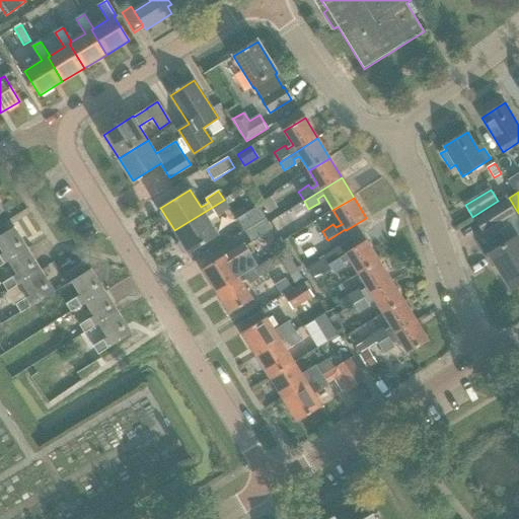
[(217,217),(230,209),(224,200),(174,230),(180,241),(177,242),(177,245),(181,252),(184,253),(187,251),(188,253),(218,235),(207,218),(215,213),(217,217)]
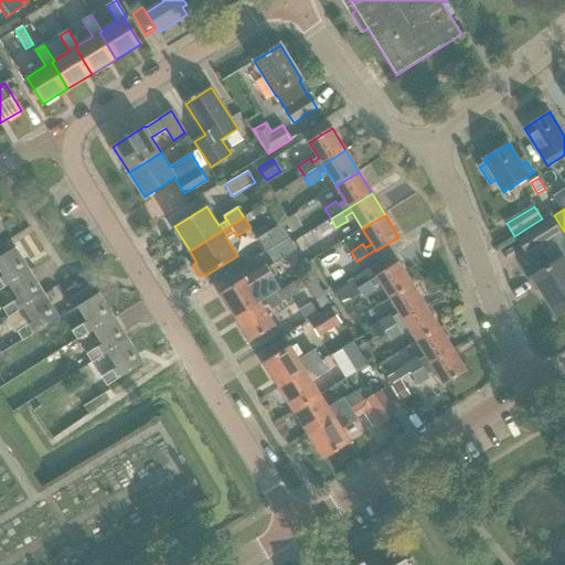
[(564,262),(563,259),(564,257),(564,237),(553,219),(519,240),(528,254),(547,241),(552,247),(545,252),(553,265),(533,277),(557,316),(564,310),(564,262)]
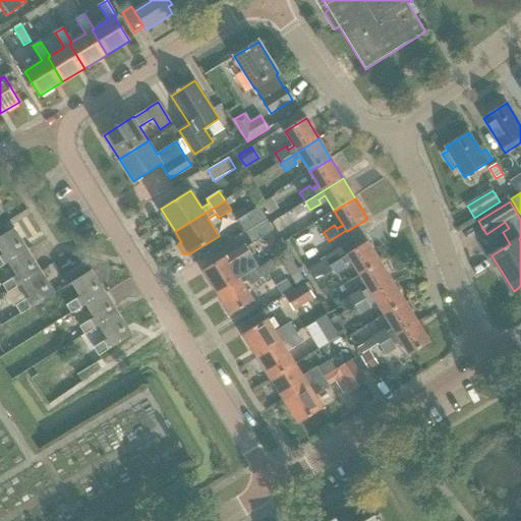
[(258,208),(238,220),(244,230),(265,218),(258,208)]
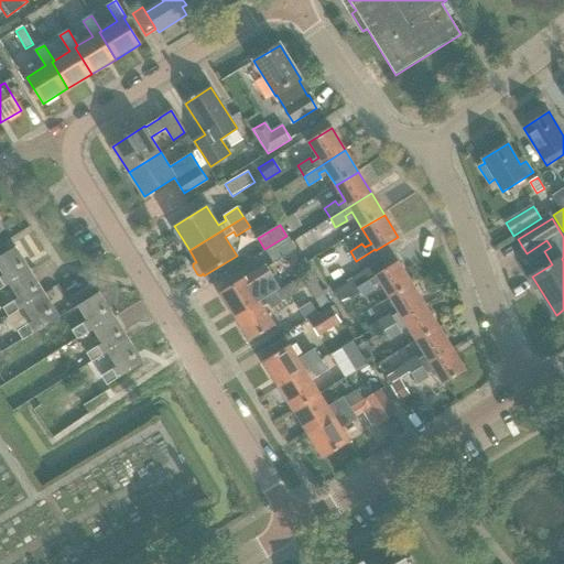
[(289,238),(266,251),(273,262),(295,249),(289,238)]
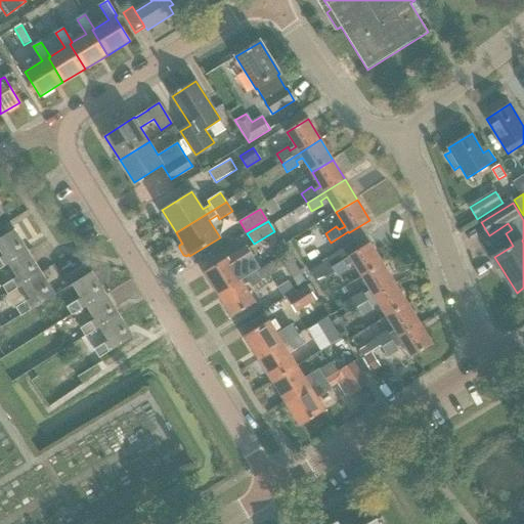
[(28,252),(14,230),(0,239),(0,250),(4,256),(0,258),(0,268),(8,264),(9,264),(28,252)]
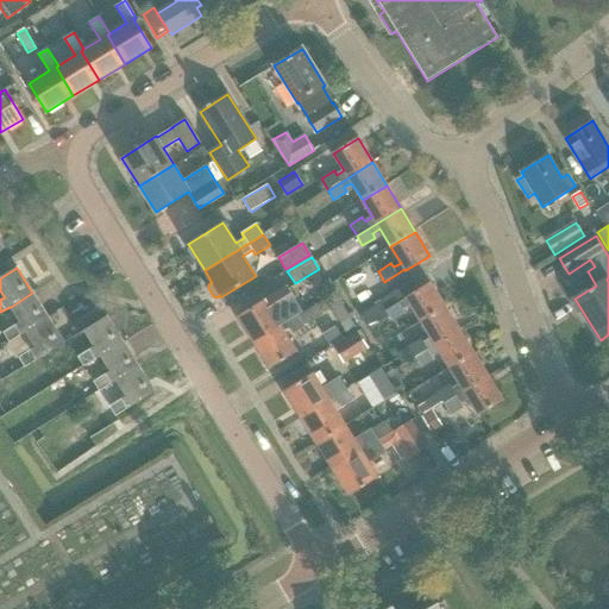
[(445,307),(429,283),(406,299),(385,312),(391,322),(405,314),(402,309),(409,306),(420,322),(445,307)]
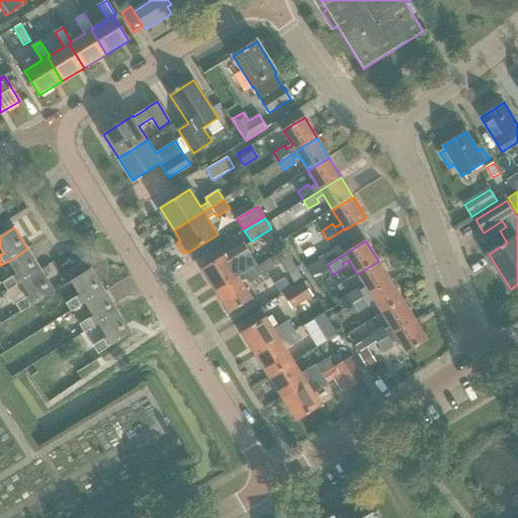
[(256,266),(243,246),(226,257),(225,255),(202,269),(216,290),(253,268),(256,266)]
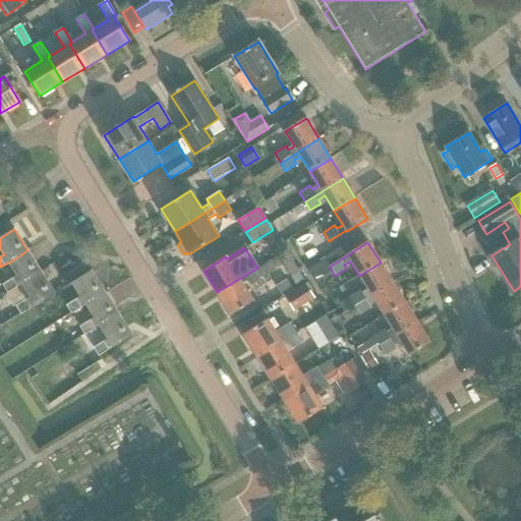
[(22,284),(42,272),(27,250),(9,263),(17,276),(3,285),(8,293),(22,284)]
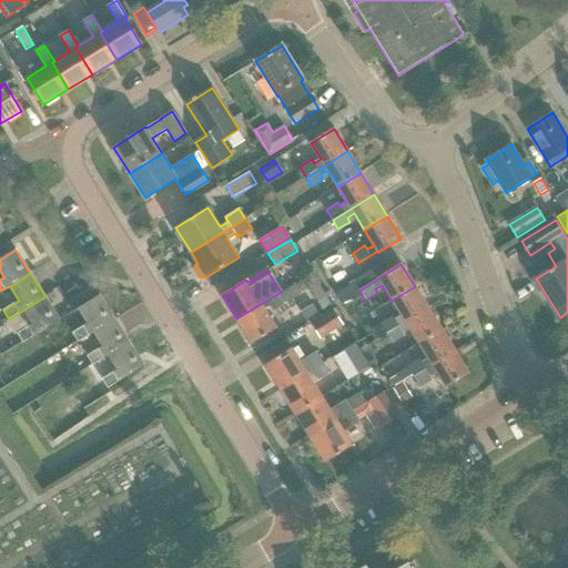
[(304,280),(279,295),(283,303),(308,287),(323,310),(332,305),(313,274),(304,280)]
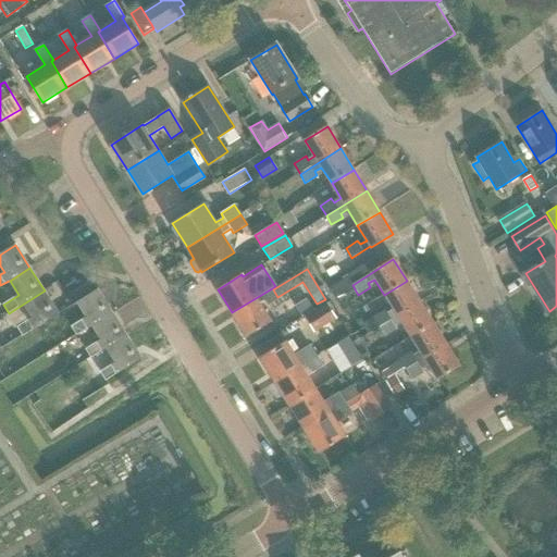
[(420,301),(407,281),(384,295),(394,310),(387,314),(385,310),(373,318),(379,327),(420,301)]
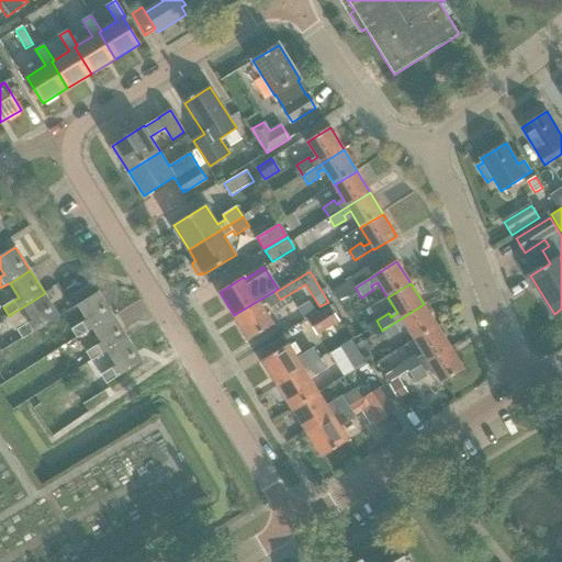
[(280,300),(276,292),(274,291),(234,315),(249,339),(273,324),(261,305),(267,302),(270,307),(281,301),(280,300)]
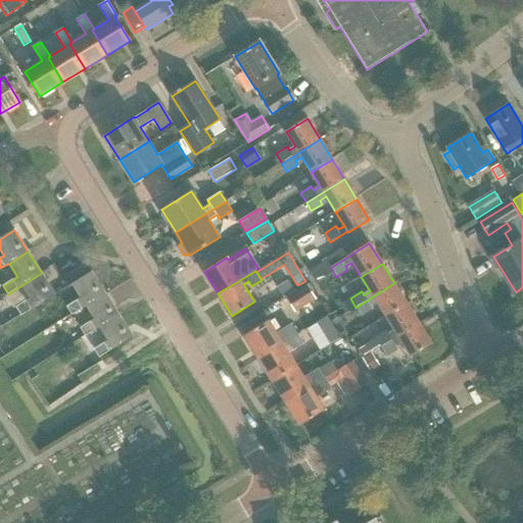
[(31,298),(16,307),(21,316),(36,306),(36,307),(55,294),(42,273),(22,285),(31,298)]
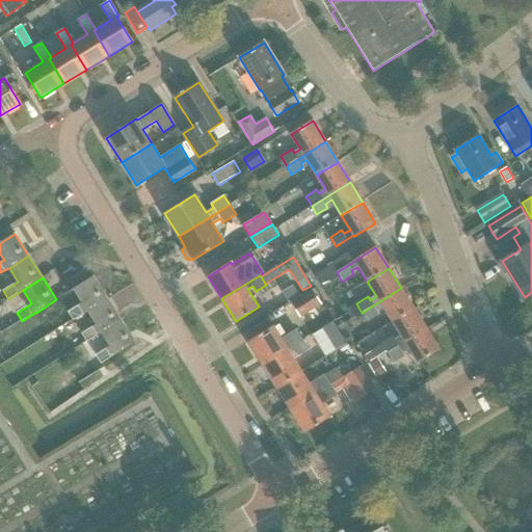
[(83,303),(69,313),(74,320),(87,311),(87,312),(107,299),(92,277),(74,289),(83,303)]
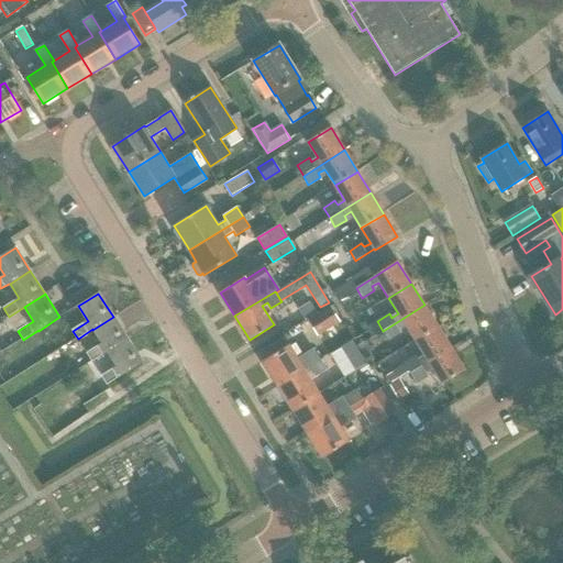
[(301,310),(307,319),(316,313),(311,305),(301,310)]
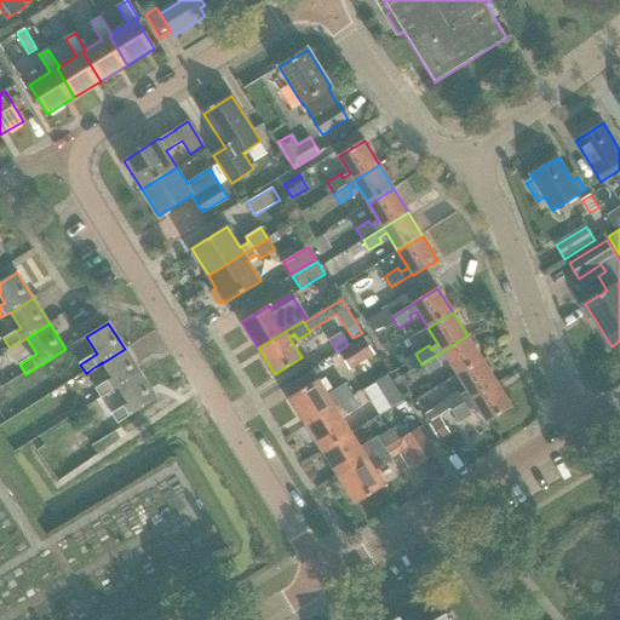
[(429,375),(442,367),(438,363),(447,359),(457,374),(482,360),(468,336),(422,365),(429,375)]
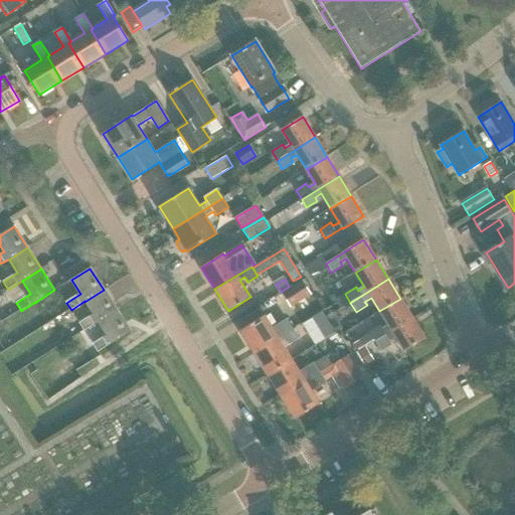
[(282,293),(291,308),(312,295),(303,280),(282,293)]
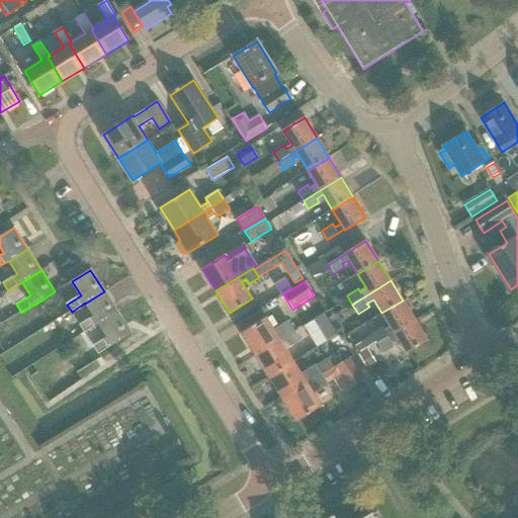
[(85,333),(98,324),(99,325),(118,313),(104,291),(85,304),(94,316),(80,325),(85,333)]
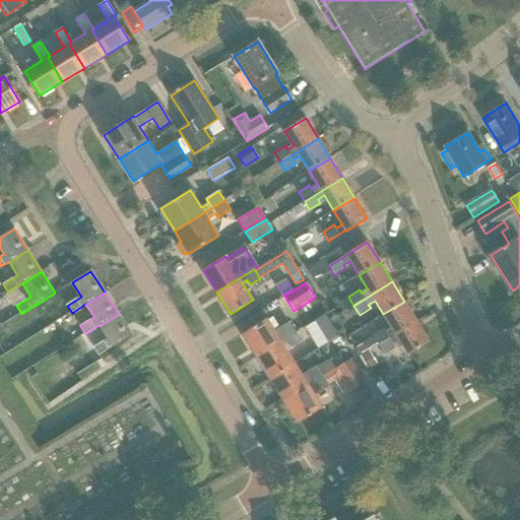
[(343,312),(353,306),(348,297),(338,303),(343,312)]
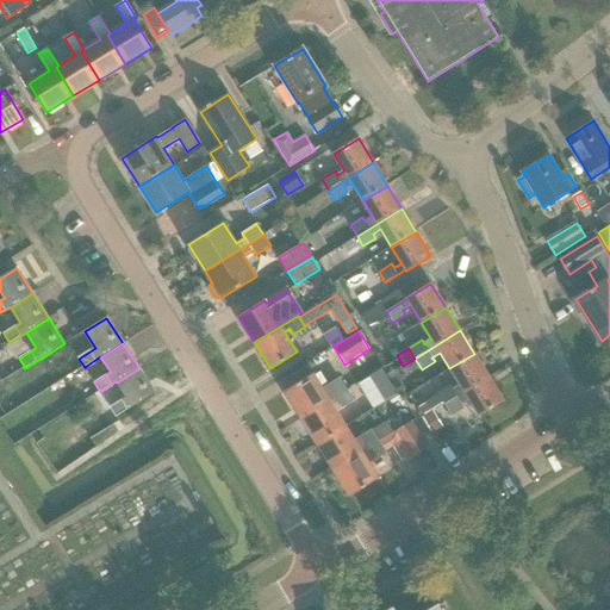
[(443,404),(489,377),(474,354),(449,368),(460,386),(453,391),(450,387),(437,394),(443,404)]
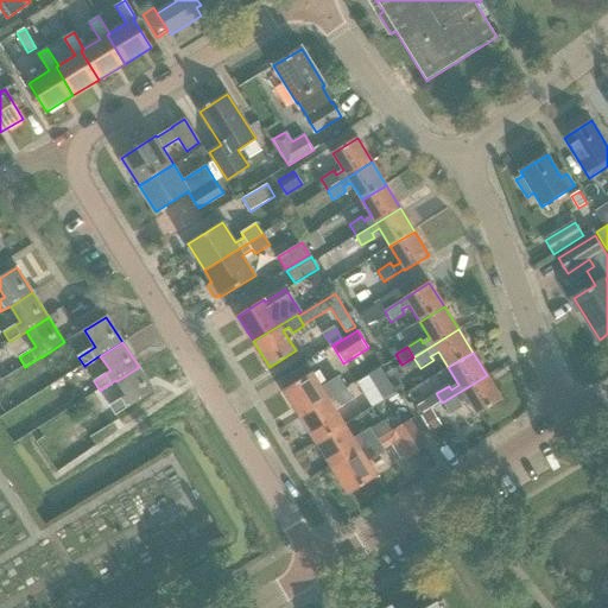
[(116,381),(126,396),(111,406),(116,416),(132,405),(133,406),(154,392),(139,367),(116,381)]
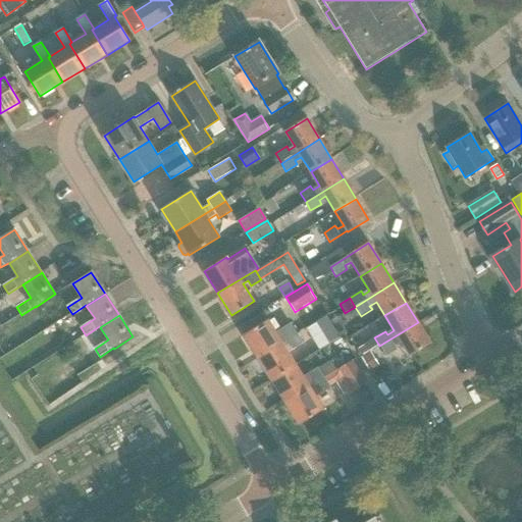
[(316,322),(327,340),(337,332),(326,315),(316,322)]
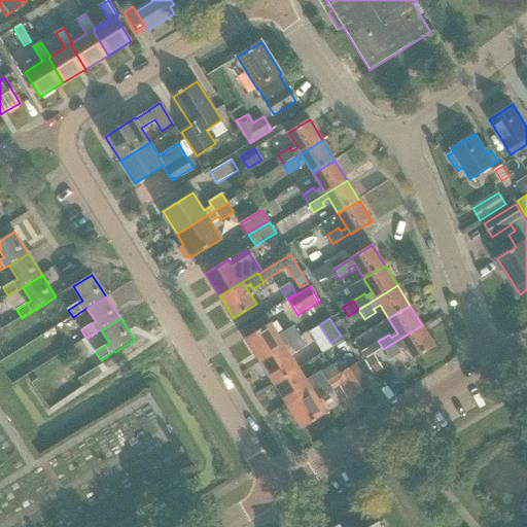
[(271,323),(245,339),(259,361),(300,337),(293,327),(283,332),(286,339),(281,341),(271,323)]
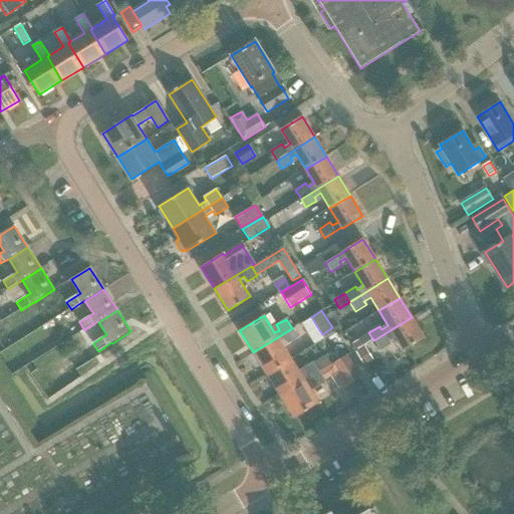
[(424,337),(412,317),(373,340),(379,350),(391,343),(389,340),(395,336),(404,350),(424,337)]
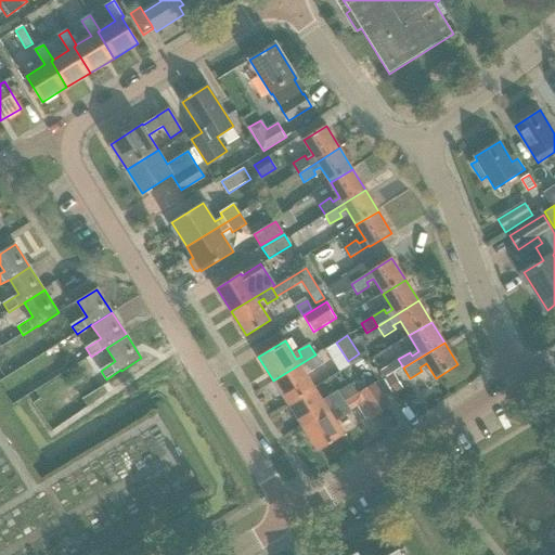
[(273,381),(287,403),(314,387),(302,370),(307,366),(311,371),(321,365),(315,355),(273,381)]
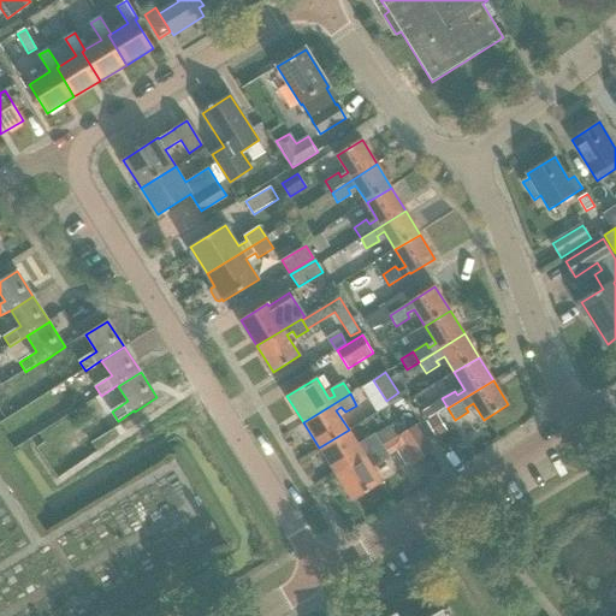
[(390,424),(375,432),(383,443),(397,434),(390,424)]
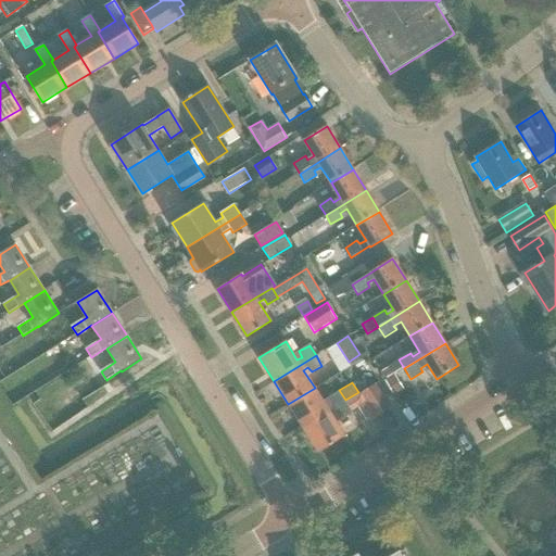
[(374,384),(361,392),(376,416),(389,408),(374,384)]
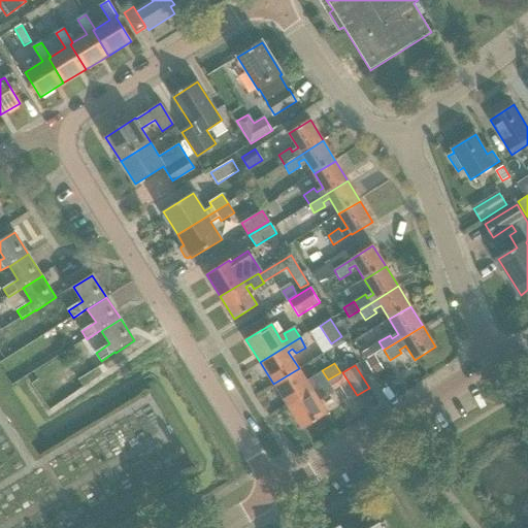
[(288,406),(328,383),(321,372),(311,378),(314,384),(309,387),(299,368),(273,384),(288,406)]
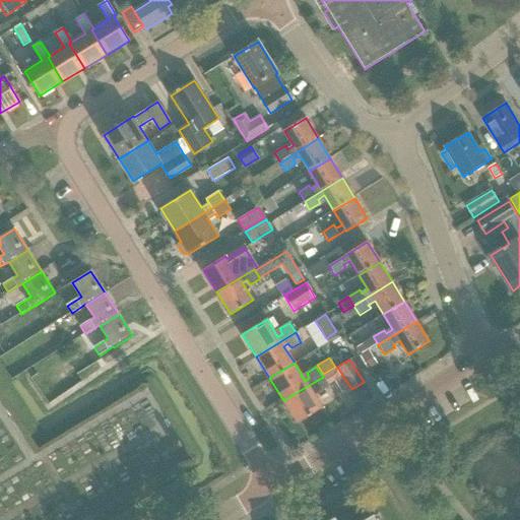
[(319,392),(328,386),(323,377),(283,400),(298,423),(322,407),(311,390),(315,387),(319,392)]
